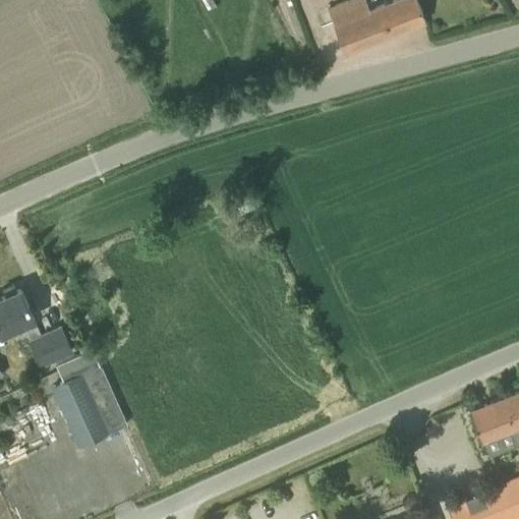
[(355,0),(329,10),(346,55),(427,23),(418,0),(399,0),(369,12),(364,0),(355,0)]
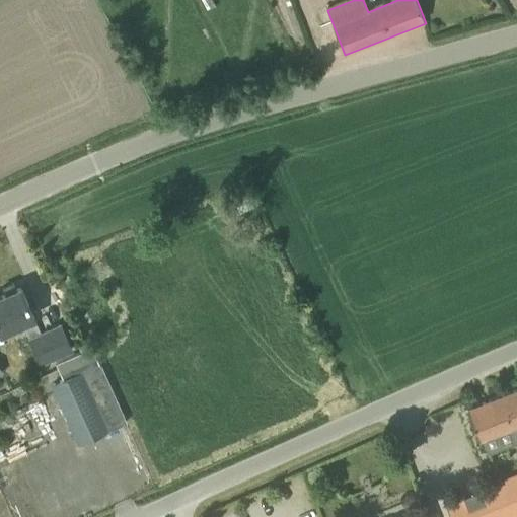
[(43,336),(35,319),(22,290),(0,299),(0,333),(2,333),(3,335),(24,324),(32,341),(31,341),(43,365),(74,351),(63,326),(43,336)]
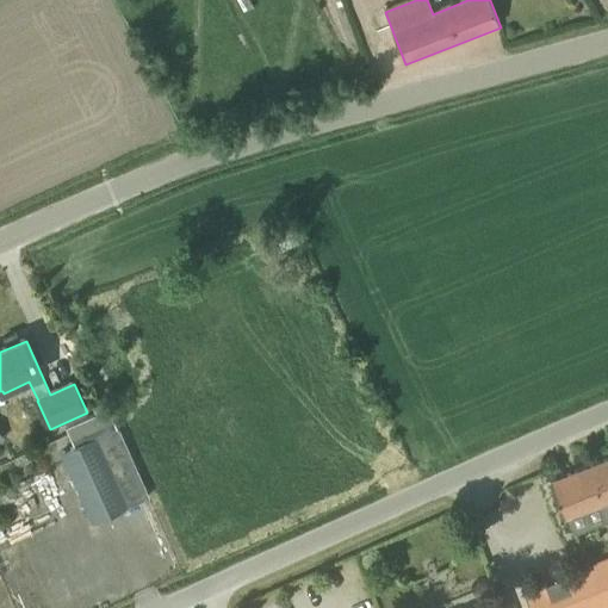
[(68,429),(76,448),(98,439),(118,429),(106,403),(94,409),(97,415),(68,429)]
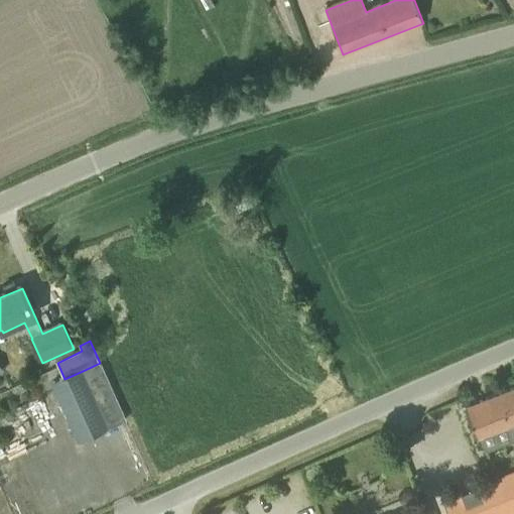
[(83,371),(65,379),(53,384),(80,442),(127,421),(100,363),(83,371)]
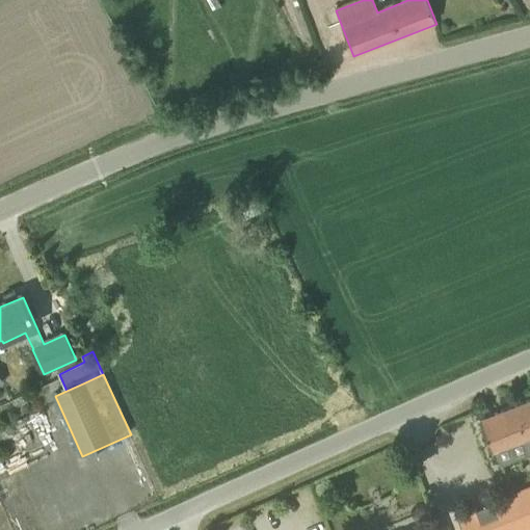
[(529,401),(480,421),(493,452),(525,440),(529,451),(529,401)]
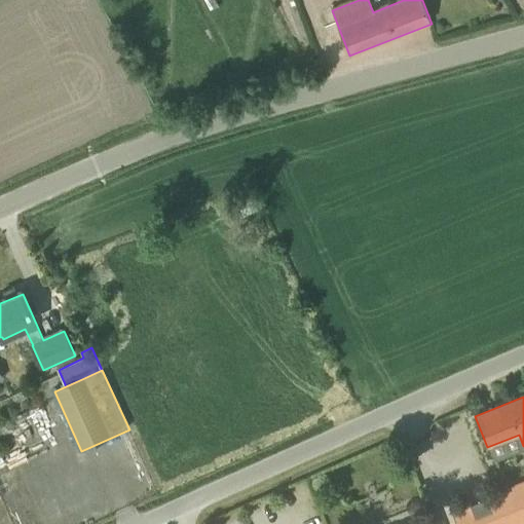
[(523,523),(523,485),(453,513),(457,523),(523,523)]
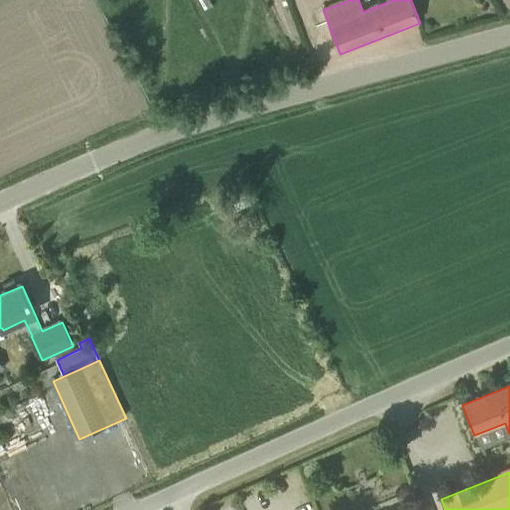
All buildings are outlined.
